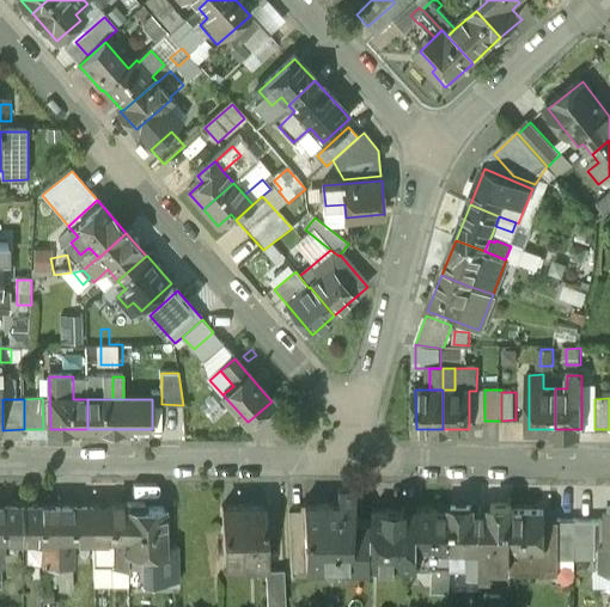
[(359,519),(359,494),(339,494),(339,506),(317,506),(317,513),(305,513),(305,529),(306,529),(306,544),(321,544),(321,529),(343,529),(342,559),(376,560),(376,520),(359,519)]
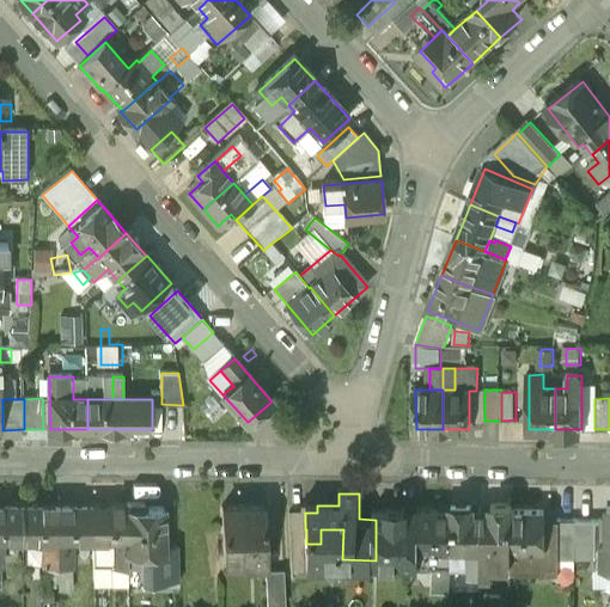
[(128,503),(108,503),(108,507),(92,507),(93,535),(116,535),(128,535),(128,503)]
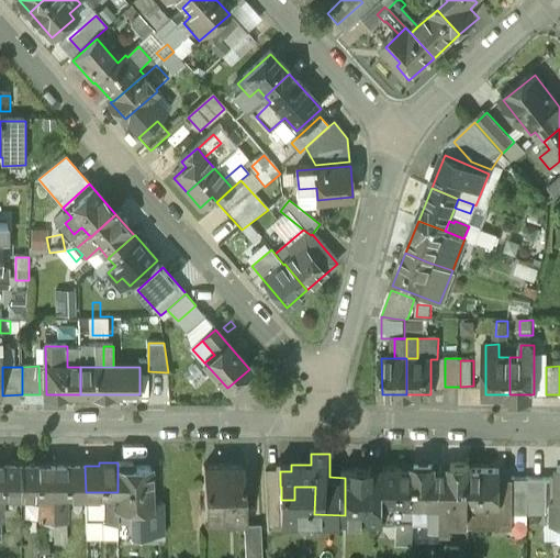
[(133,462),(118,462),(118,492),(118,514),(132,514),(133,524),(156,524),(156,501),(152,501),(150,467),(133,467),(133,462)]
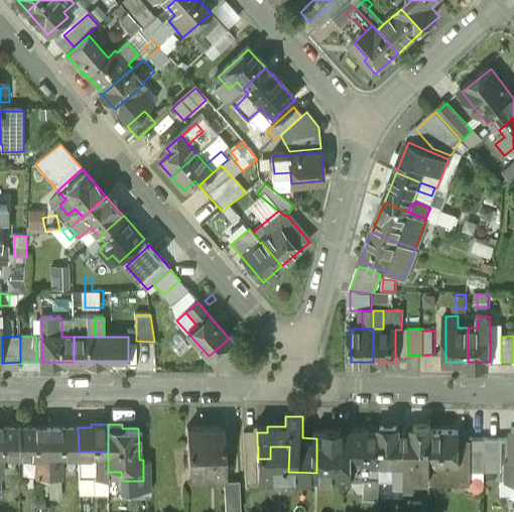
[(431,424),(414,425),(414,430),(407,430),(407,457),(416,457),(431,457),(431,424)]
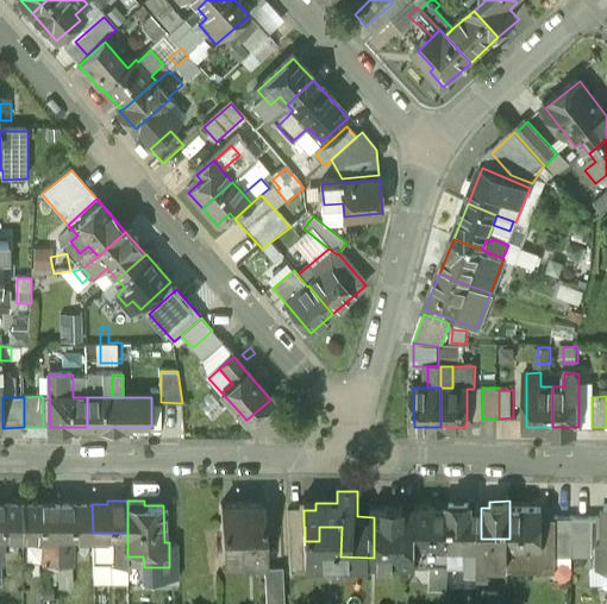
[(543,507),(511,507),(511,501),(509,501),(509,539),(511,561),(558,561),(558,547),(559,520),(557,520),(543,520),(543,507)]
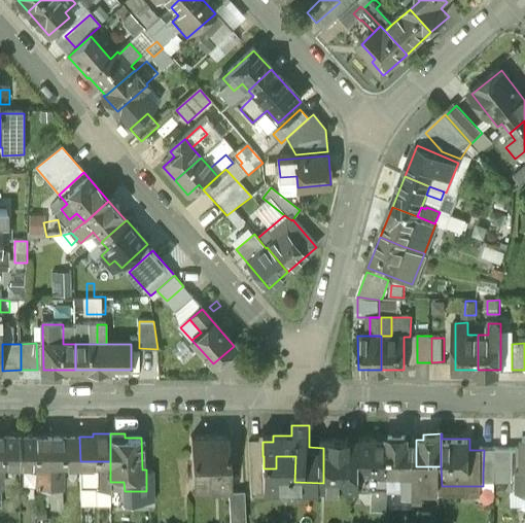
[(389,440),(362,440),(362,455),(362,466),(373,466),(381,466),(391,466),(391,434),(389,434),(389,440)]
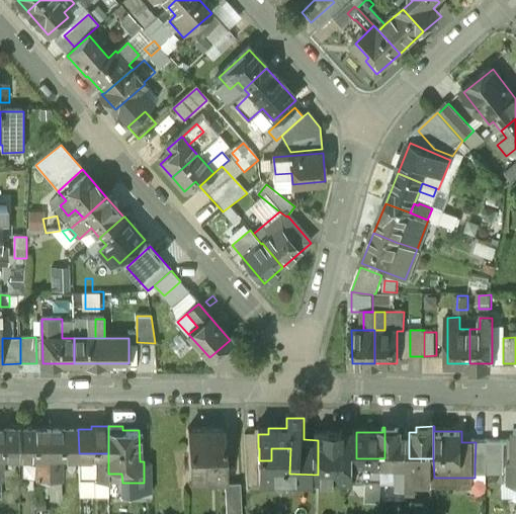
[(401,432),(401,427),(384,427),(384,458),(399,458),(409,458),(409,432),(401,432)]
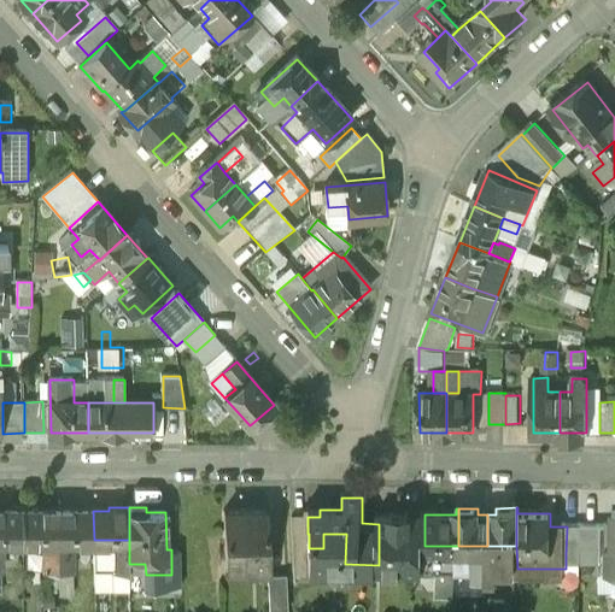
[(23,511),(0,510),(0,564),(1,565),(1,546),(0,546),(0,540),(23,540),(23,511)]
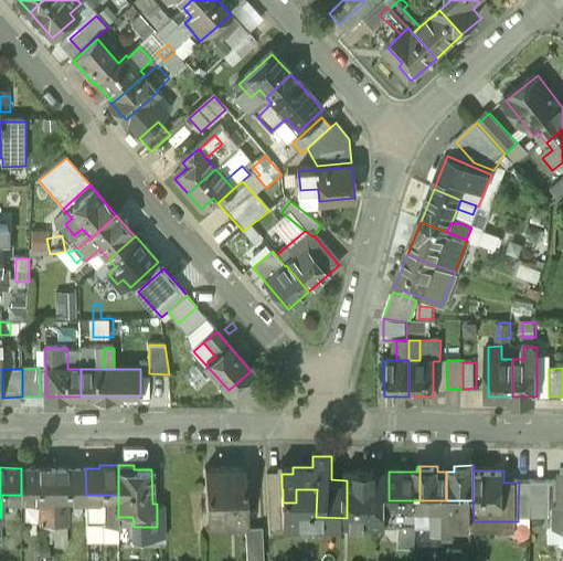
[(243,467),(206,468),(205,468),(206,516),(246,515),(244,467),(243,467)]
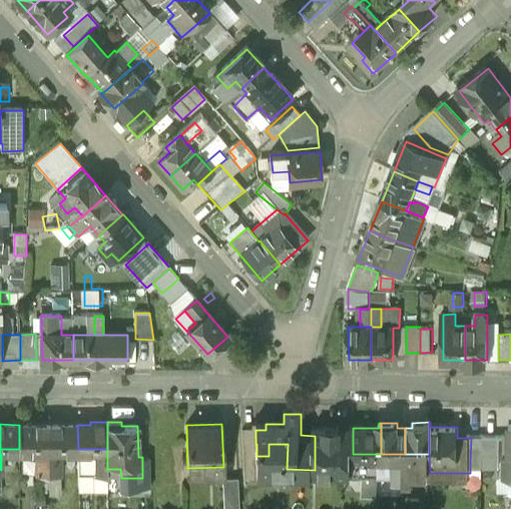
[(49,425),(19,425),(19,449),(39,449),(49,449),(49,425)]
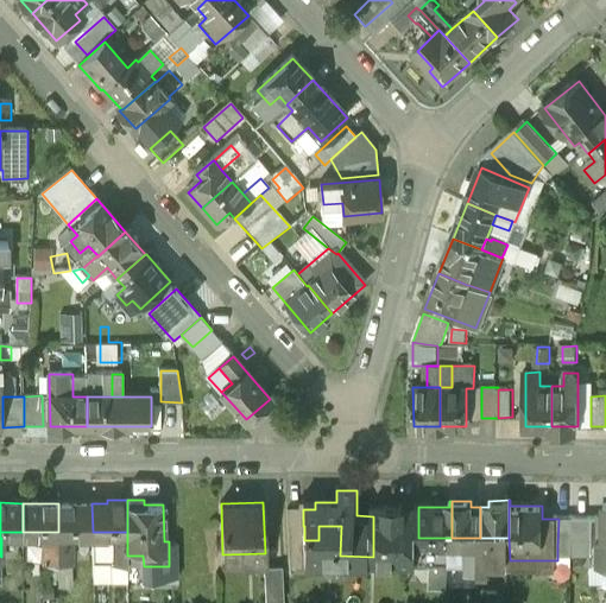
[(92,503),(58,503),(58,532),(71,532),(93,532),(92,503)]
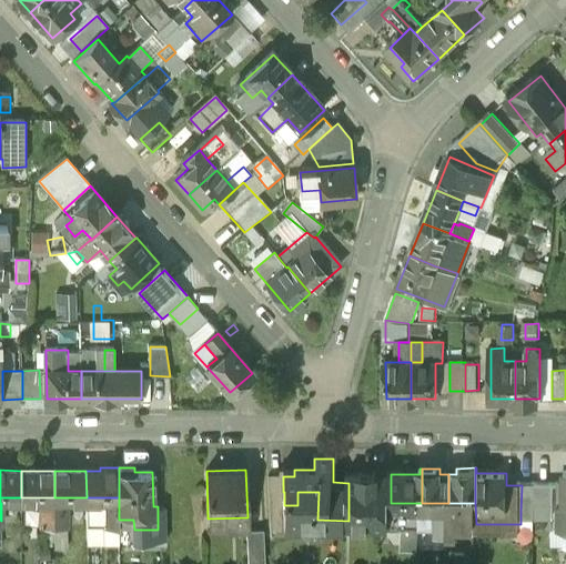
[(349,483),(349,521),(391,521),(391,512),(382,512),(382,491),(391,491),(391,474),(349,474),(349,483)]
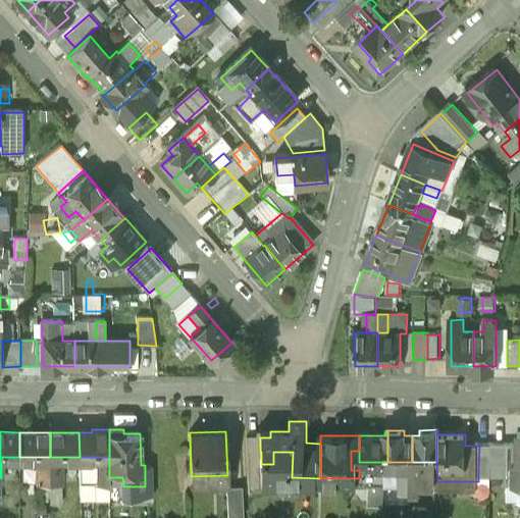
[(260,437),(247,437),(248,484),(261,484),(262,477),(261,464),(261,452),(260,452),(260,437)]
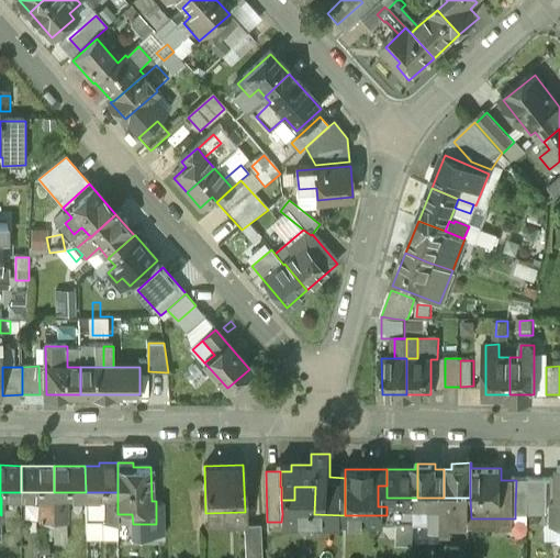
[(532,475),(515,475),(514,480),(516,480),(515,505),(530,505),(532,475)]
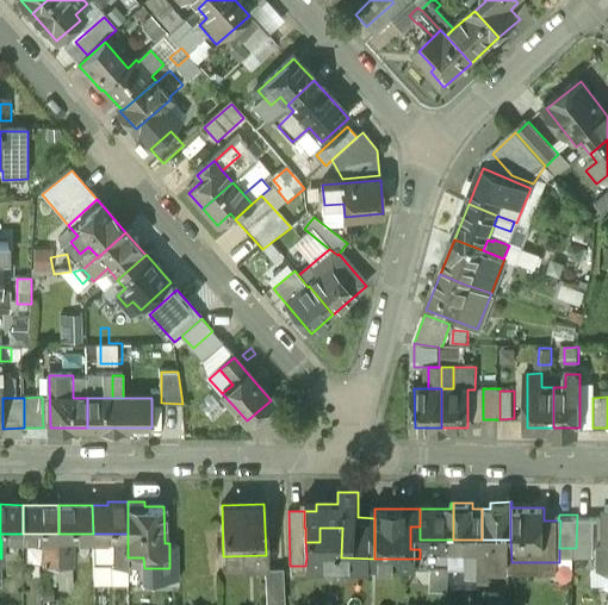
[(596,515),(577,515),(576,548),(596,548),(596,515)]
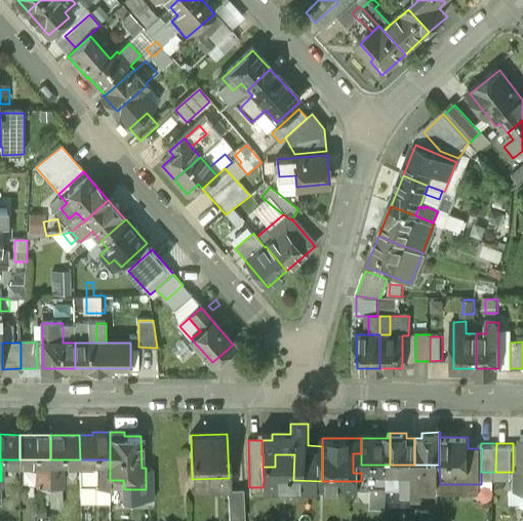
[(361,453),(353,453),(353,473),(361,473),(371,473),(371,465),(361,465),(361,453)]
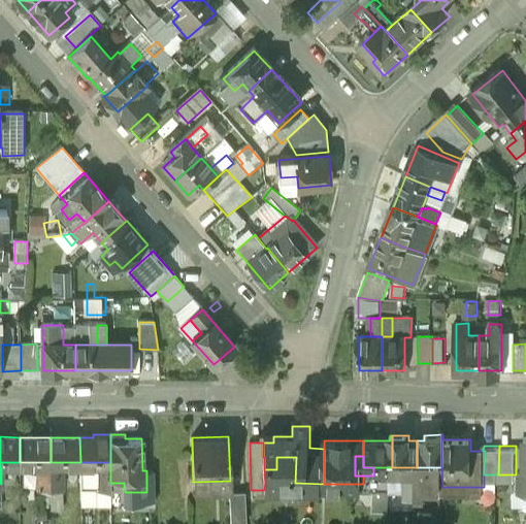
[(295,483),(296,457),(276,457),(276,469),(264,469),(265,483),(295,483)]
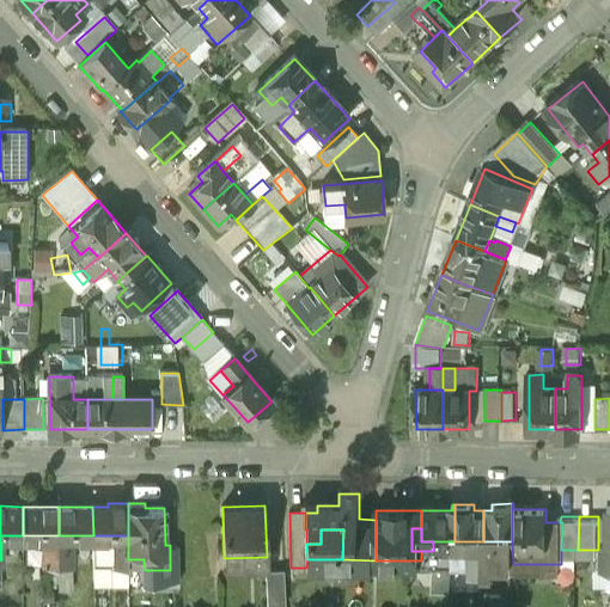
[(59,535),(47,535),(47,541),(44,541),(44,560),(59,560),(59,535)]
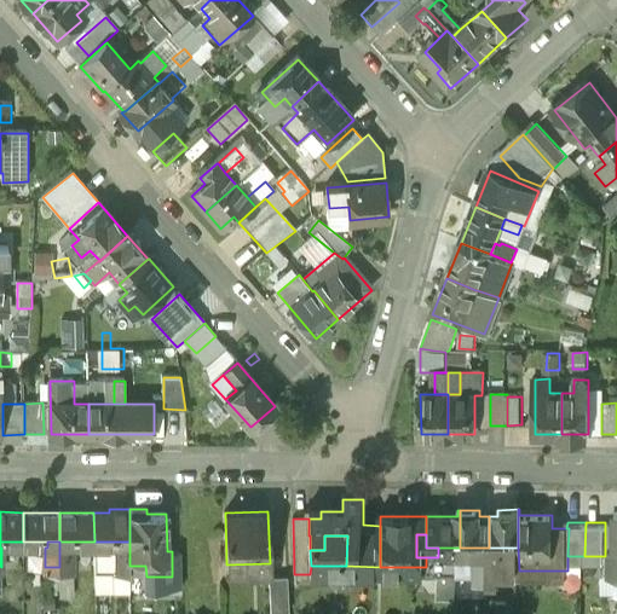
[(73,542),(59,542),(59,567),(73,567),(73,542)]
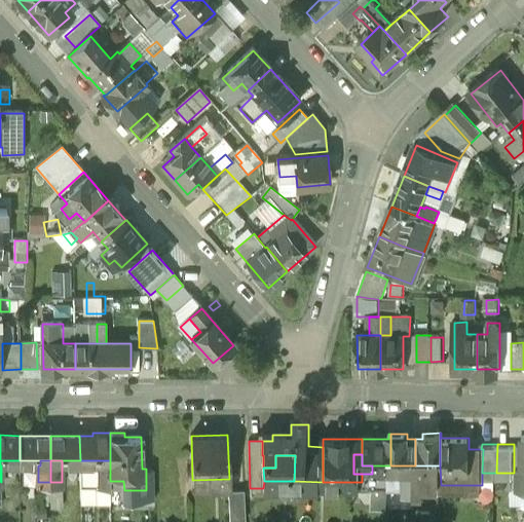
[(110,481),(110,460),(100,460),(99,467),(98,467),(98,482),(110,482),(110,481)]
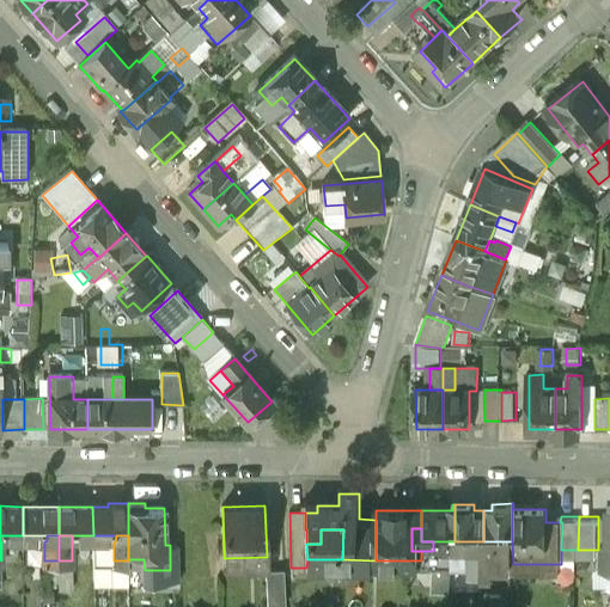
[(455,541),(443,541),(443,558),(455,558),(455,541)]
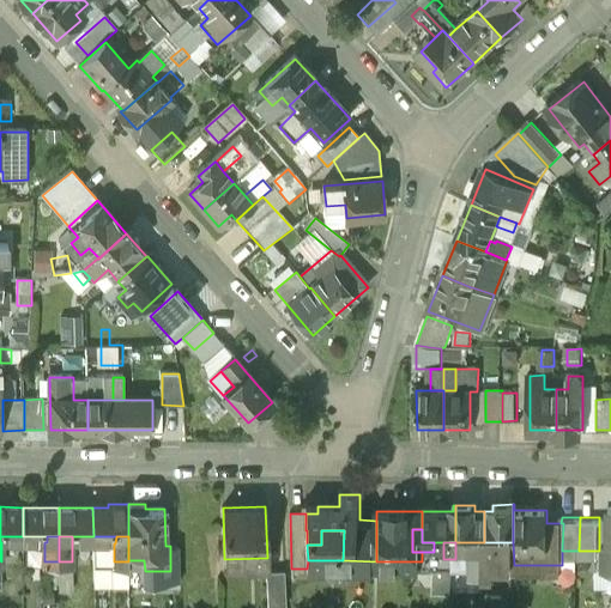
[(484,564),(484,542),(472,542),(472,564),(484,564)]
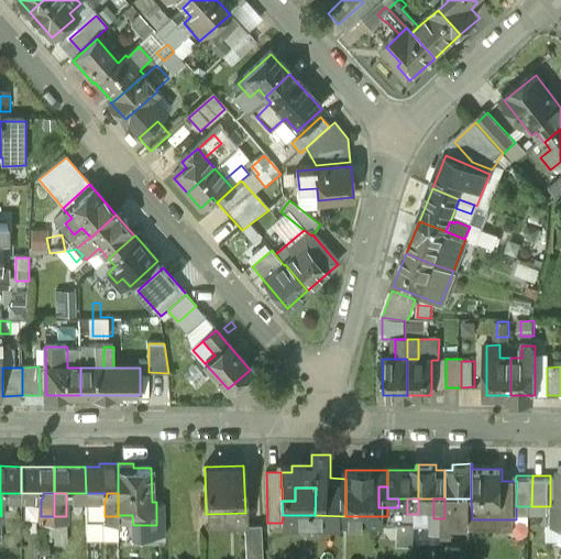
[(454,499),(444,499),(444,518),(453,518),(454,499)]
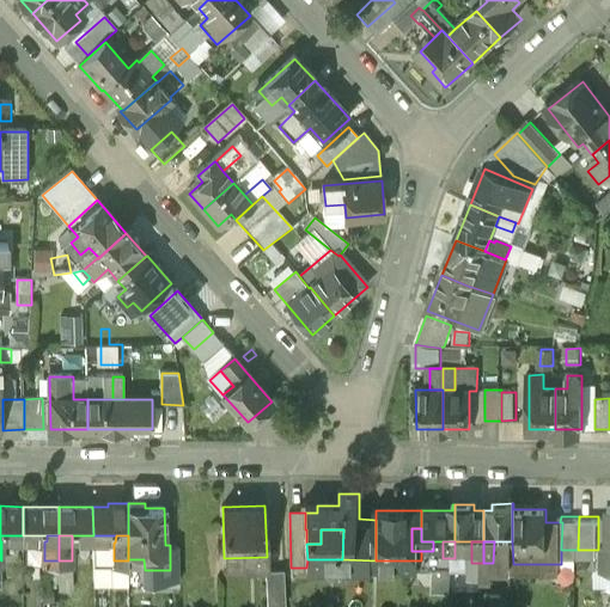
[(284,564),(266,564),(267,599),(285,599),(284,564)]
